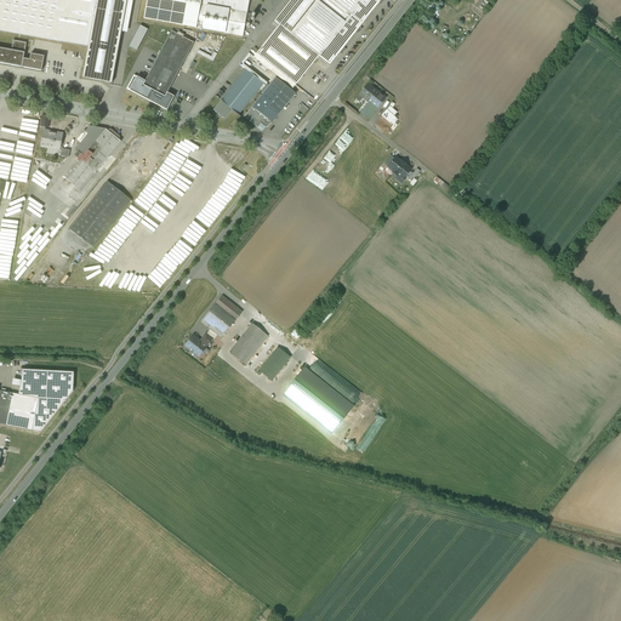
[(0,0),(0,30),(18,34),(20,34),(21,35),(28,36),(87,47),(96,0),(0,0)]
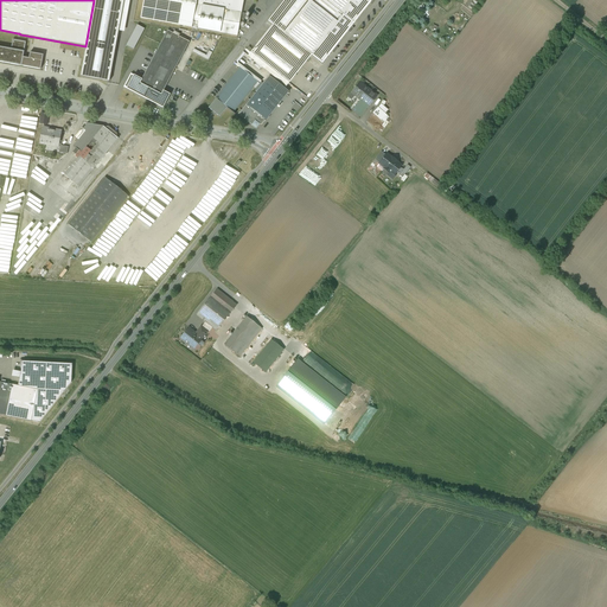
[(94,0),(85,46),(80,77),(109,82),(123,0),(94,0)]
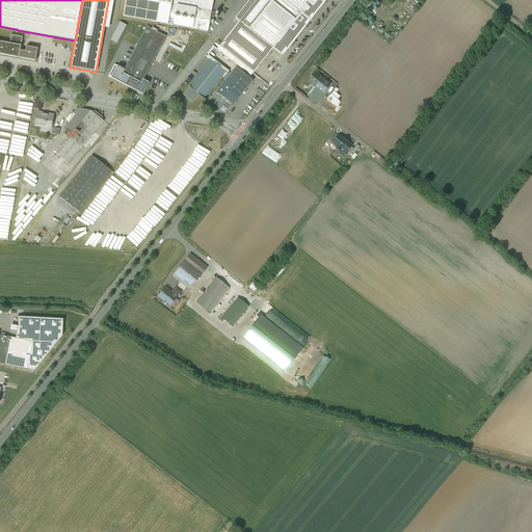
[(126,0),(123,16),(168,24),(169,19),(171,0),(126,0)]
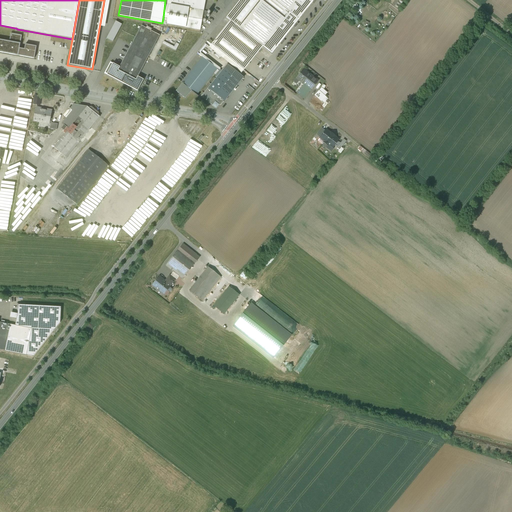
[(165,0),(163,18),(162,23),(200,30),(205,0),(165,0)]
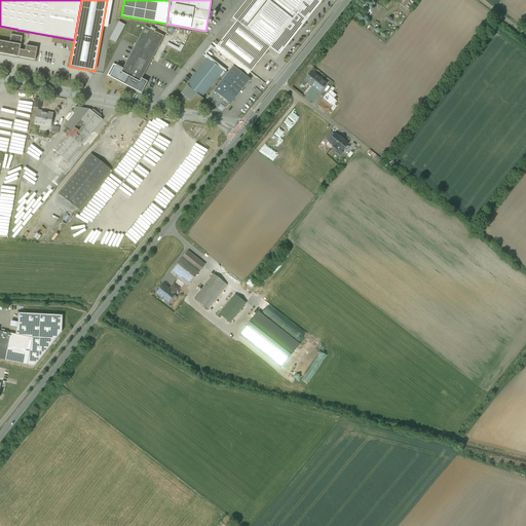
[(253,0),(217,45),(223,50),(251,72),(270,47),(279,54),(288,44),(289,43),(291,41),(302,27),(302,26),(304,24),(321,2),(322,2),(323,0),(253,0)]
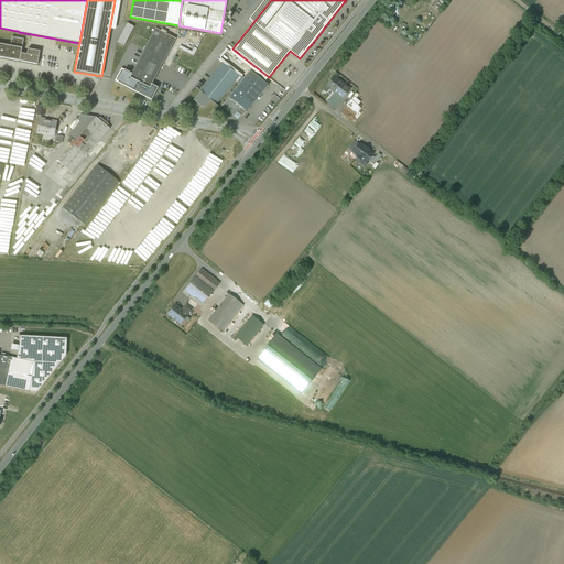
[(127,23),(117,43),(123,46),(134,28),(127,23)]
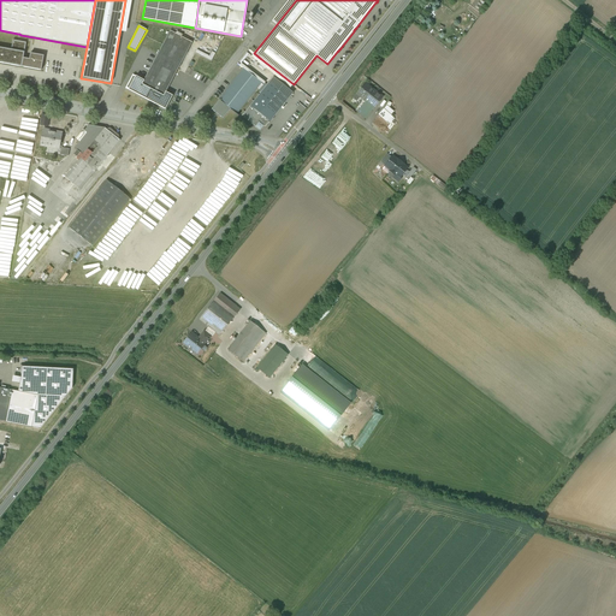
[(144,81),(142,84),(164,96),(166,93),(193,42),(170,31),(163,45),(158,54),(144,81)]
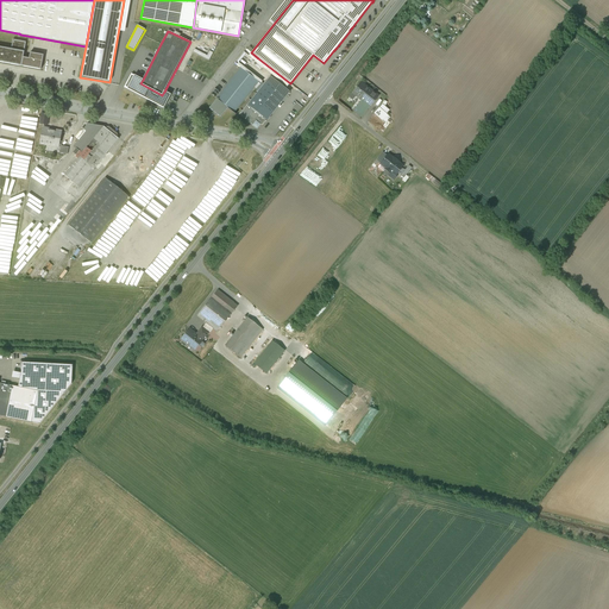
[(13,39),(11,49),(24,51),(26,42),(13,39)]
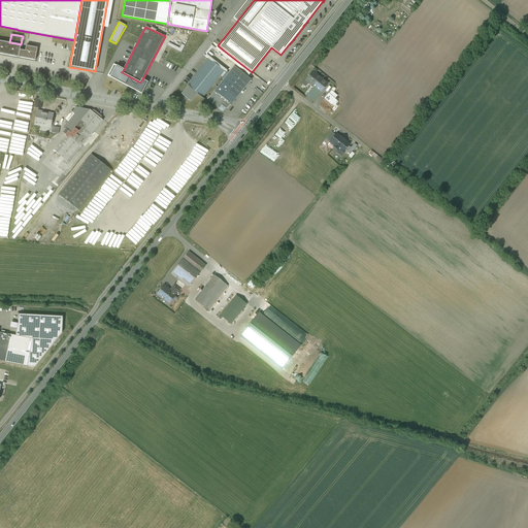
[(0,54),(19,58),(20,50),(21,44),(9,42),(0,40),(0,54)]
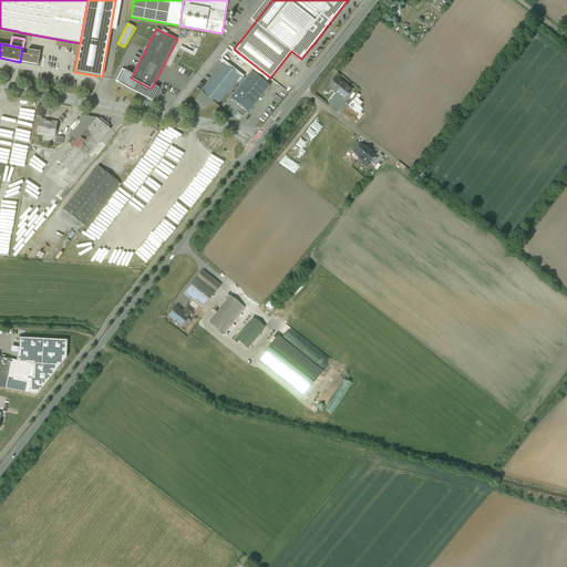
[(183,45),(181,49),(196,55),(198,51),(195,50),(195,52),(183,45)]
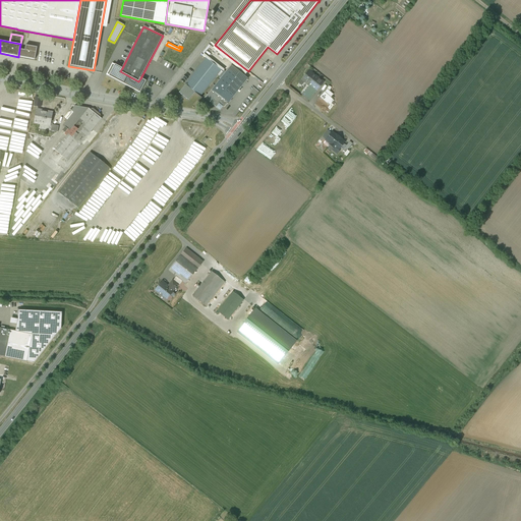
[(19,49),(18,57),(35,60),(37,47),(25,45),(24,50),(19,49)]
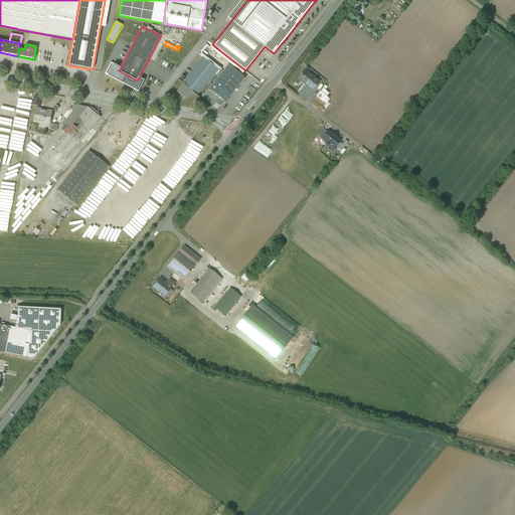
[(218,68),(204,57),(177,92),(186,99),(192,92),(197,95),(218,68)]
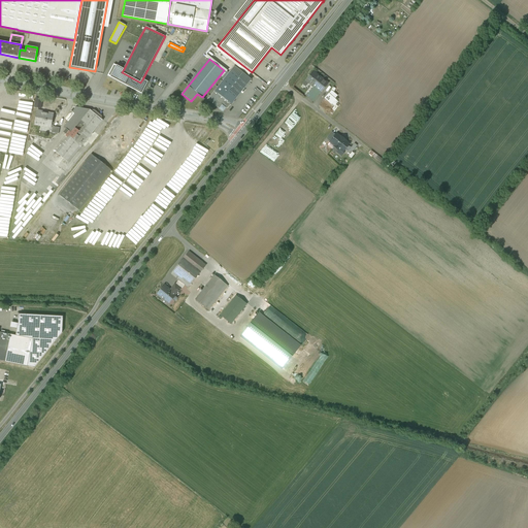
[(140,83),(122,72),(124,69),(113,64),(107,75),(141,94),(147,83),(142,79),(140,83)]
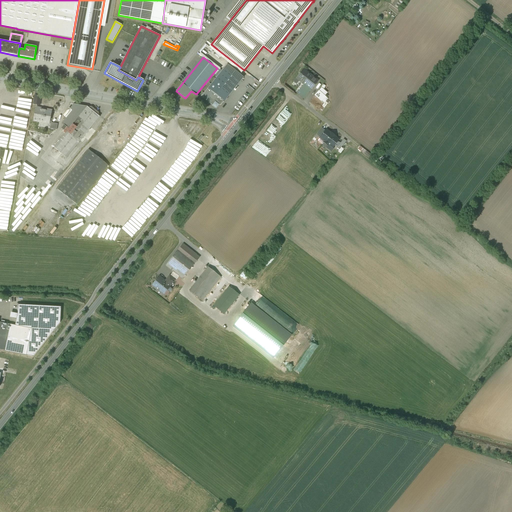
[(228,65),(202,97),(212,104),(215,100),(220,105),(243,77),(228,65)]
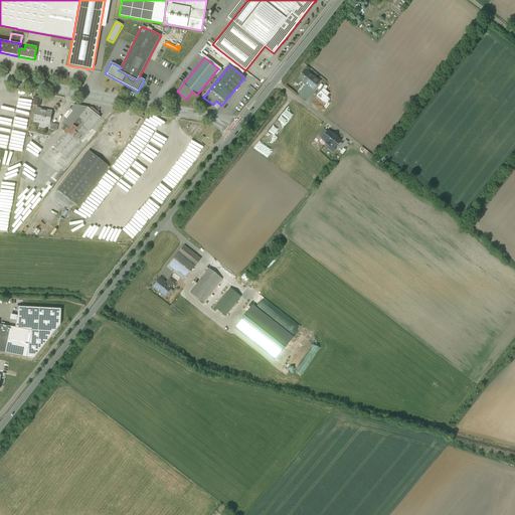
[(320,81),(306,69),(298,78),(306,84),(299,94),(306,99),(320,81)]
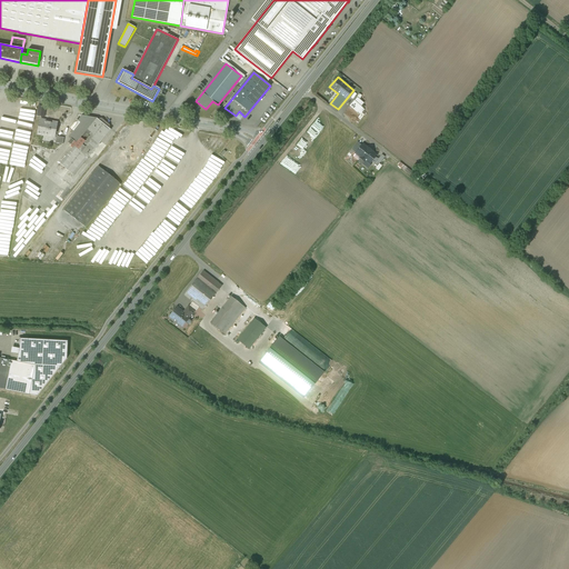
[(359,123),(366,116),(363,113),(366,110),(362,107),(366,103),(359,98),(346,112),(359,123)]
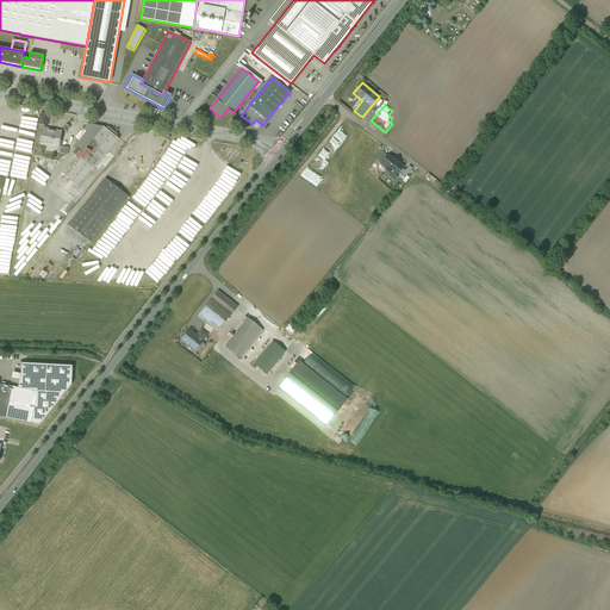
[(104,126),(88,124),(83,129),(86,131),(74,147),(76,149),(73,153),(76,155),(80,151),(82,154),(88,145),(91,147),(93,144),(95,145),(98,142),(94,139),(104,126)]
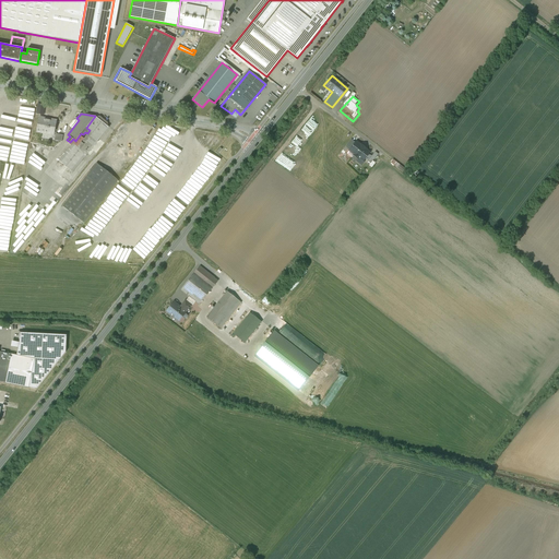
[(95,116),(86,128),(90,130),(91,131),(78,147),(73,143),(59,162),(73,173),(109,128),(95,116)]
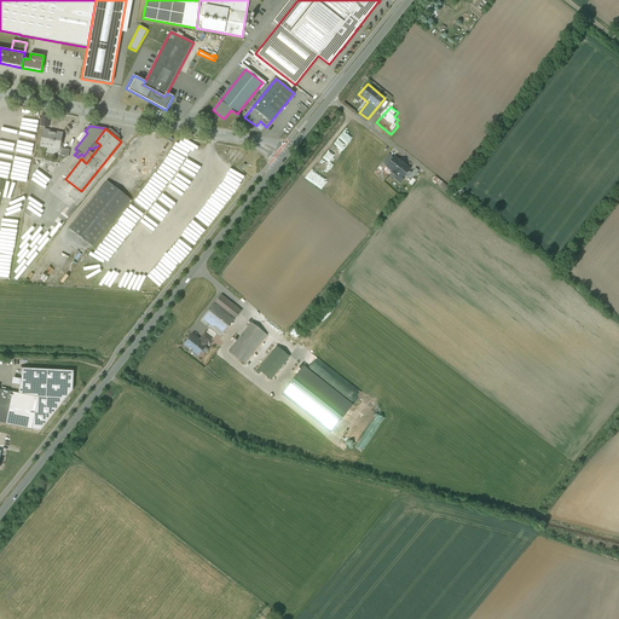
[(63,134),(50,133),(51,132),(44,129),(40,146),(47,148),(47,145),(61,148),(63,134)]
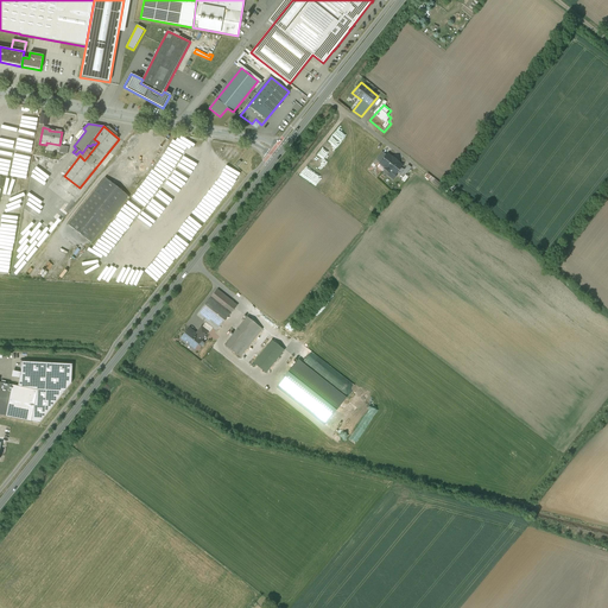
[(392,157),(392,158),(387,154),(380,164),(386,168),(385,169),(390,172),(390,171),(396,176),(403,166),(398,163),(398,162),(392,157)]
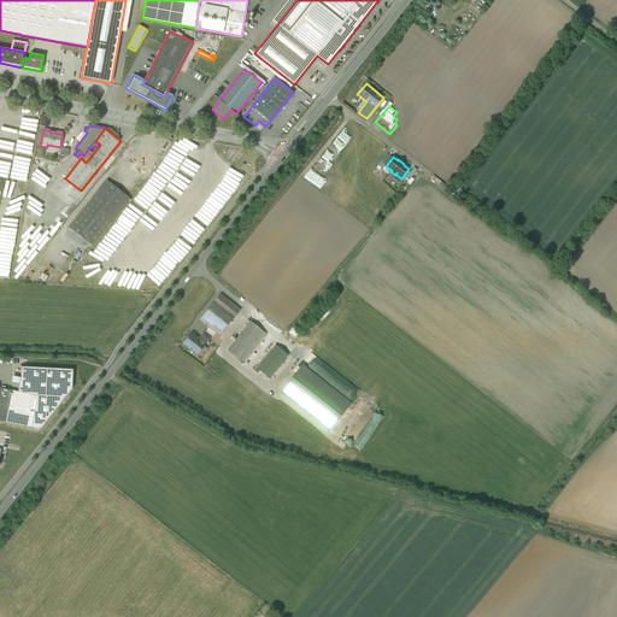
[(33,175),(43,177),(46,169),(34,166),(33,175)]
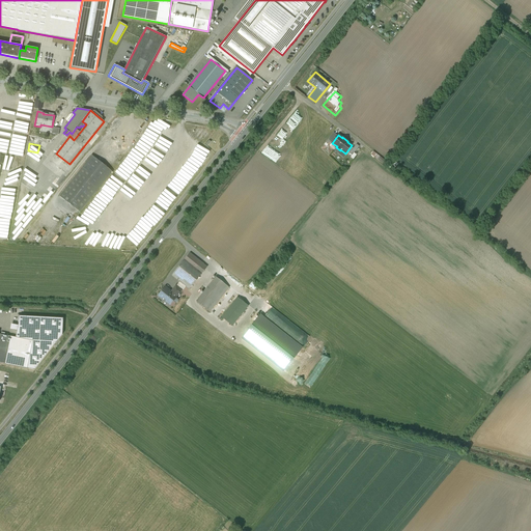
[(92,155),(59,196),(80,213),(112,171),(92,155)]
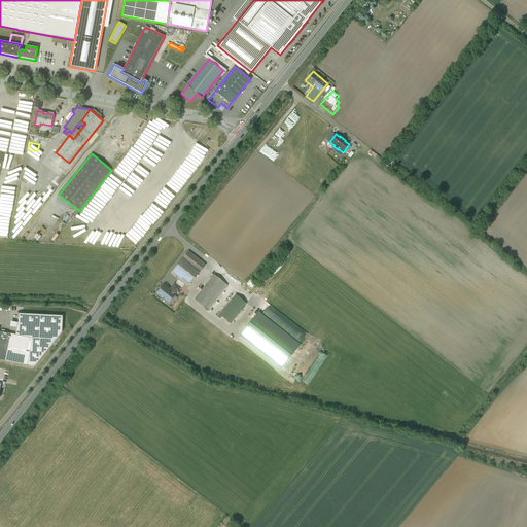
[(149,233),(162,217),(156,213),(154,215),(149,211),(139,224),(149,233)]
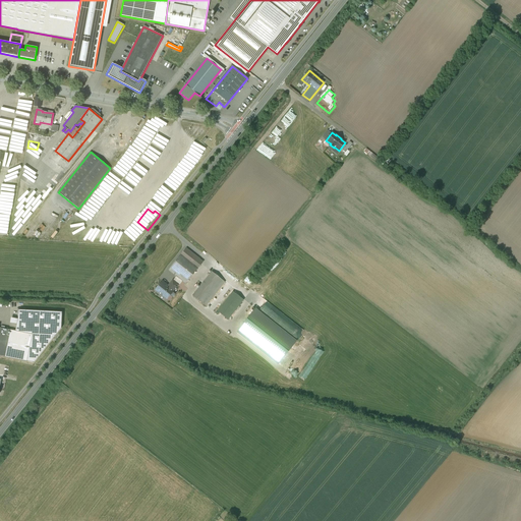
[(186,248),(169,270),(186,284),(194,273),(204,263),(186,248)]
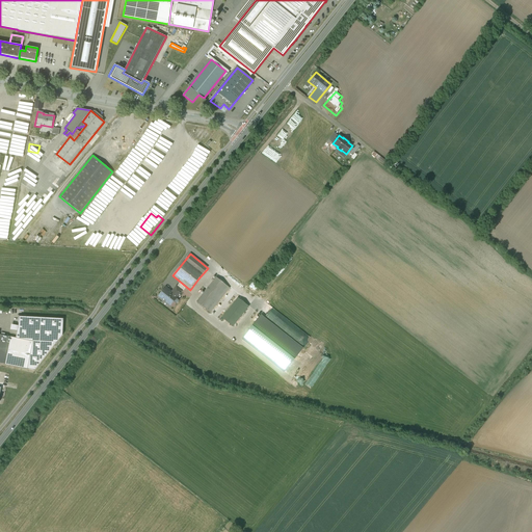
[(216,277),(197,302),(210,313),(230,288),(216,277)]
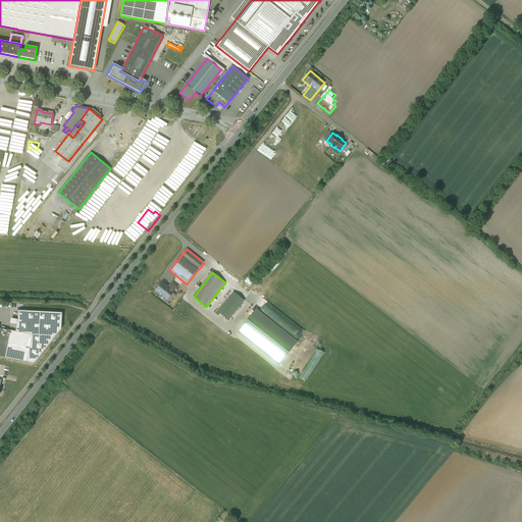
[(168,288),(162,282),(155,291),(166,301),(174,292),(173,292),(178,285),(173,281),(168,288)]
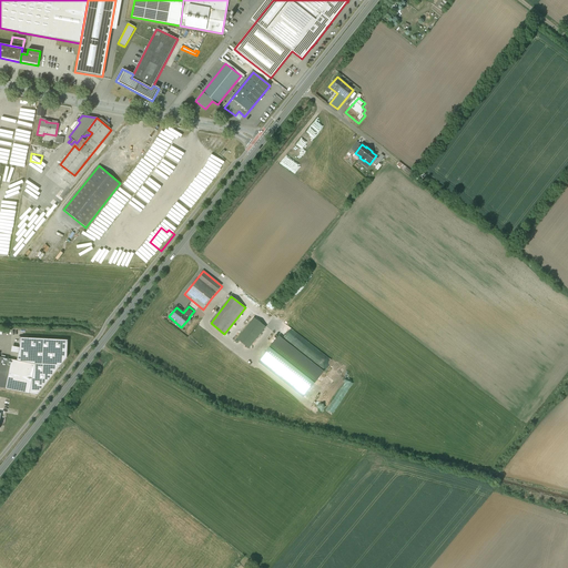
[(254,318),(237,340),(249,348),(265,327),(254,318)]
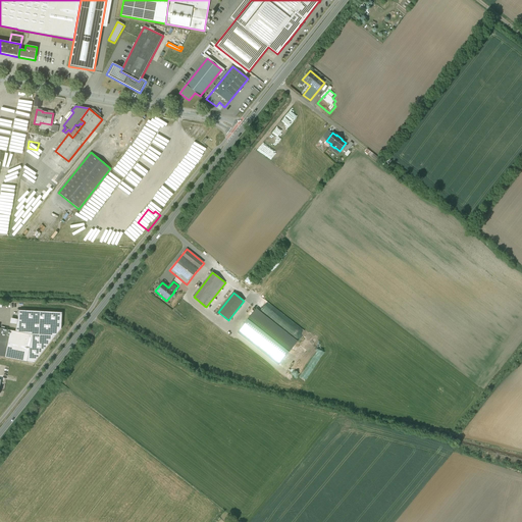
[(238,332),(278,364),(296,343),(296,342),(256,310),(238,332)]
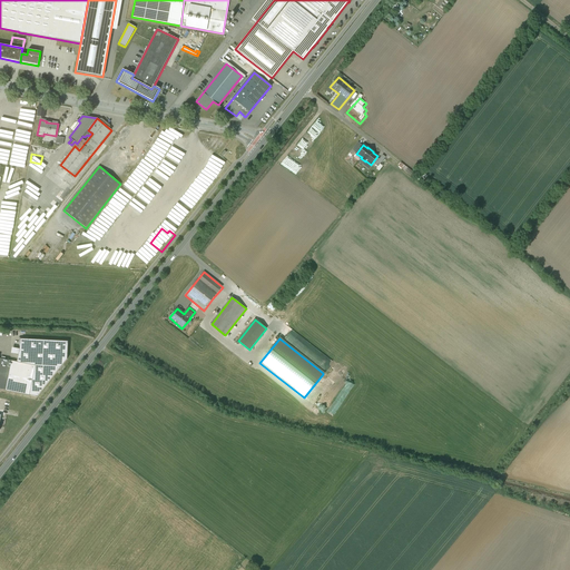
[(0,389),(6,391),(38,397),(68,360),(69,342),(21,340),(21,350),(18,363),(11,361),(0,359),(0,389)]
